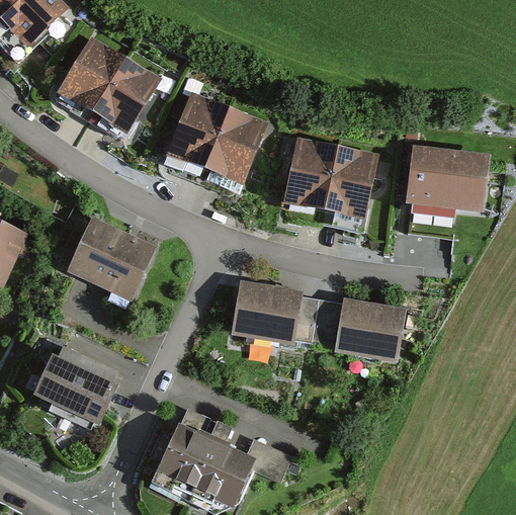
[(64,8),(56,0),(0,0),(0,36),(16,54),(64,8)]
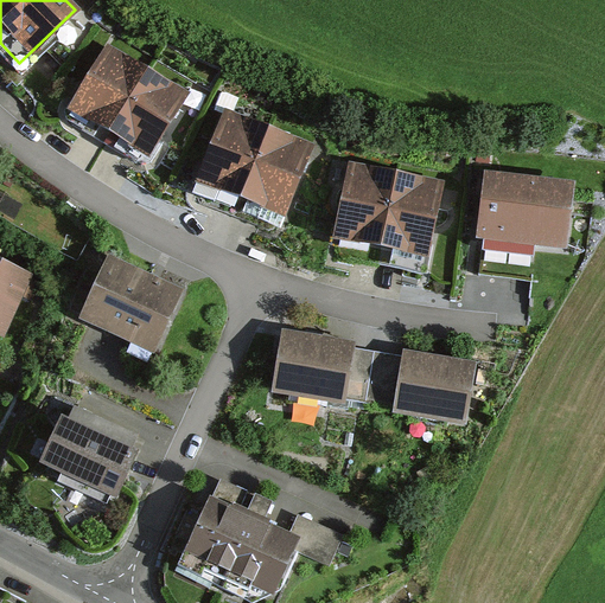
[(110,129),(145,71),(108,50),(74,107),(110,129)]
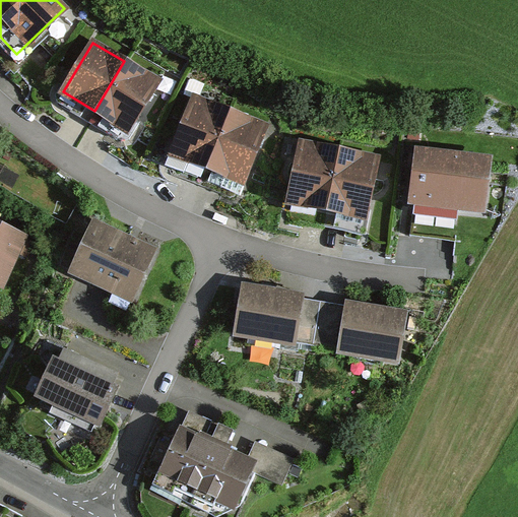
[(126,129),(155,80),(124,61),(94,111),(126,129)]
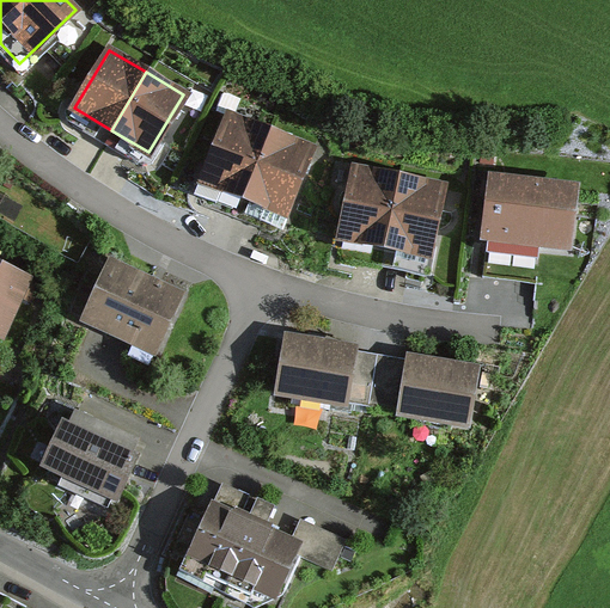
[(242,196),(268,131),(230,116),(203,180),(242,196)]
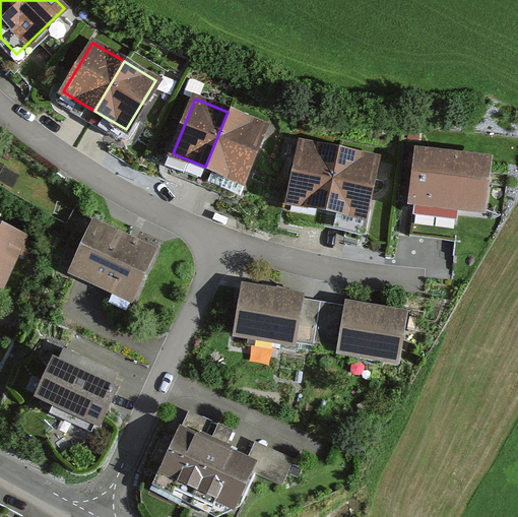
[(239,181),(261,125),(228,112),(205,167),(239,181)]
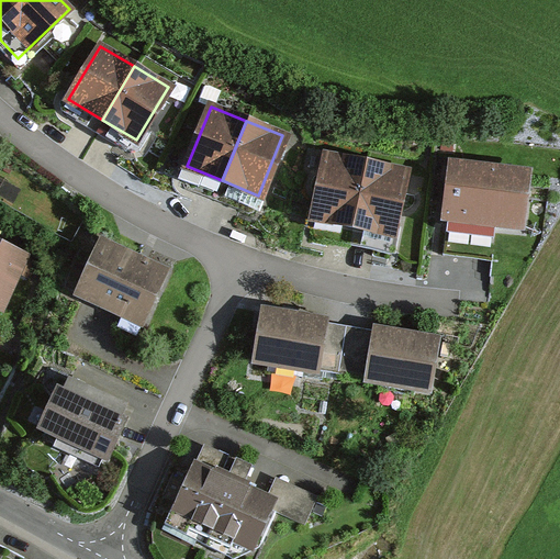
[(353,226),(365,163),(325,155),(313,219),(353,226)]
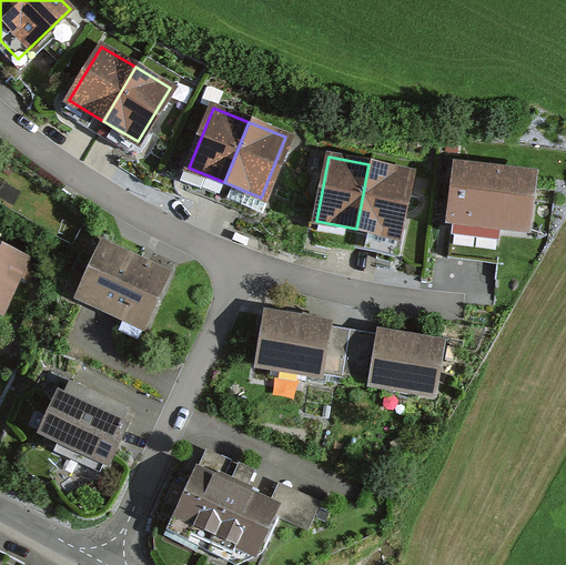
[(396,238),(408,173),(369,164),(356,229),(396,238)]
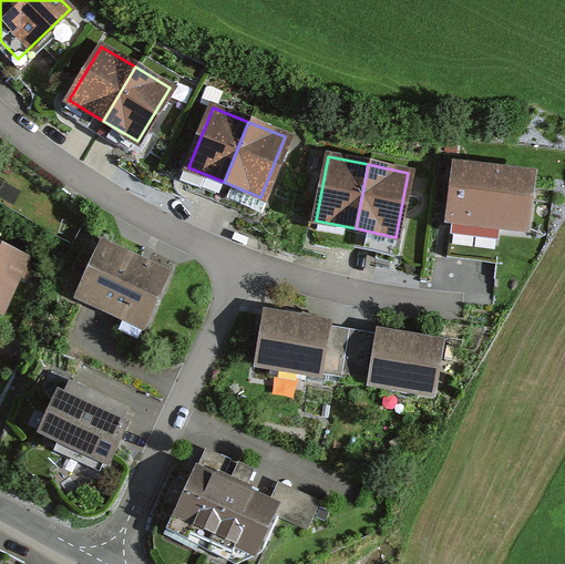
[(531,174),(455,165),(450,222),(525,231),(531,174)]
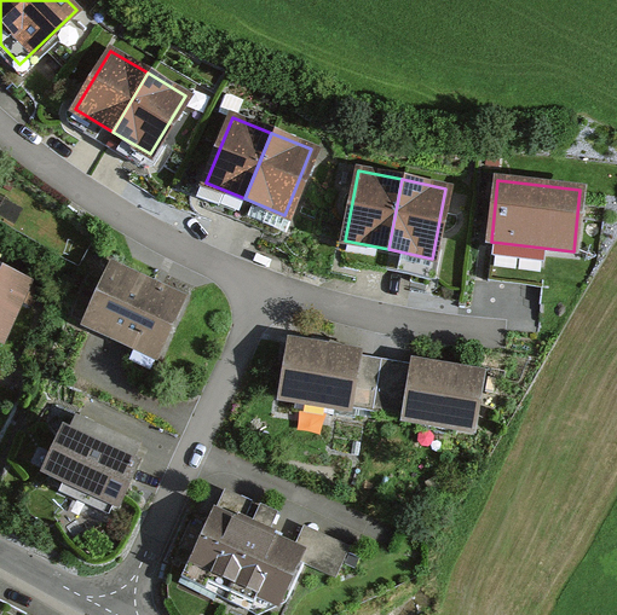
[(186,293),(109,257),(79,325),(156,360),(186,293)]
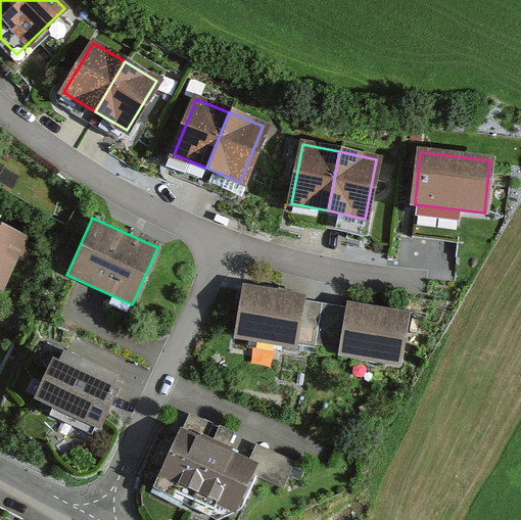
[(33,240),(0,225),(0,285),(9,290),(33,240)]
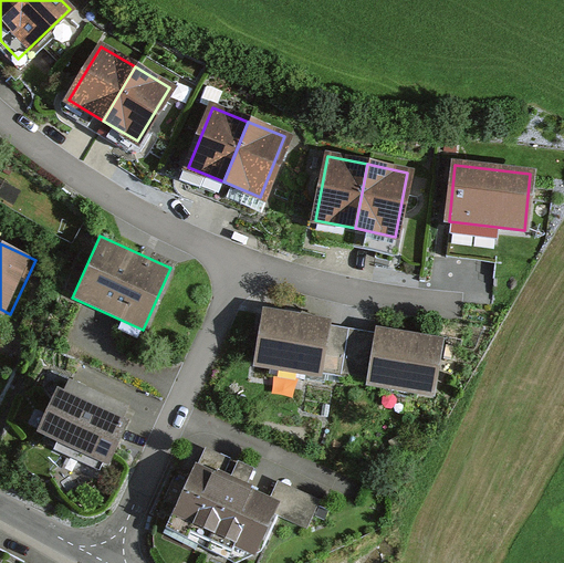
[(331,318),(261,308),(251,367),(321,378),(331,318)]
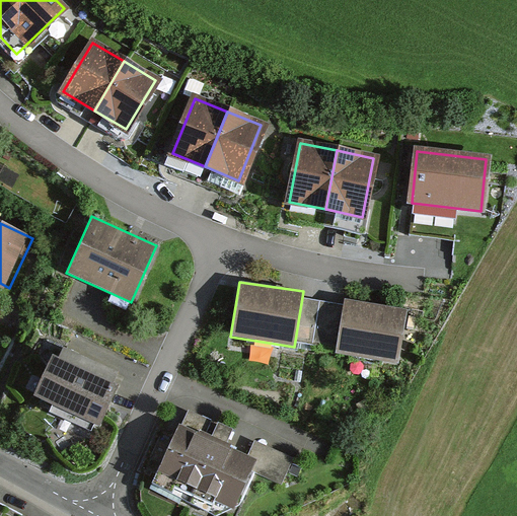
[(405,309),(343,299),(334,355),(397,365),(405,309)]
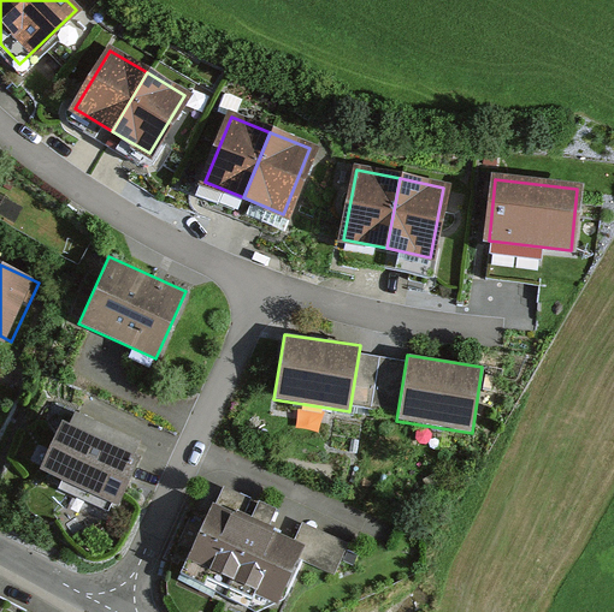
[(140,457),(60,421),(39,471),(117,506),(140,457)]
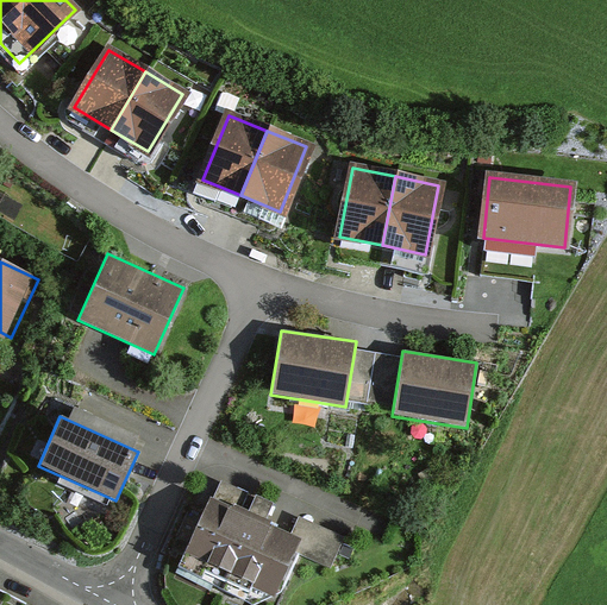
[(314,540),(227,499),(200,558),(287,598),(314,540)]
